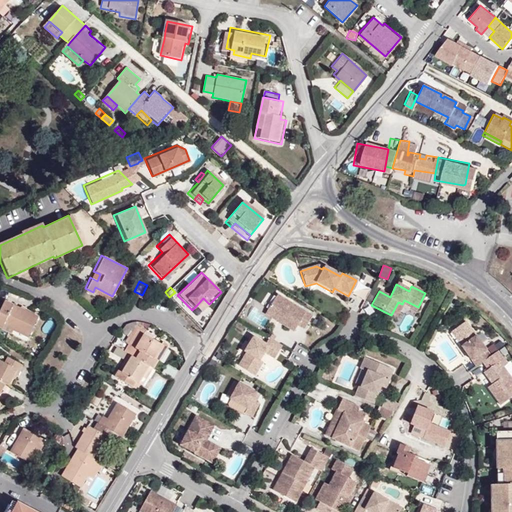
[(341,292),(334,288),(332,292),(330,295),(337,299),(341,292)]
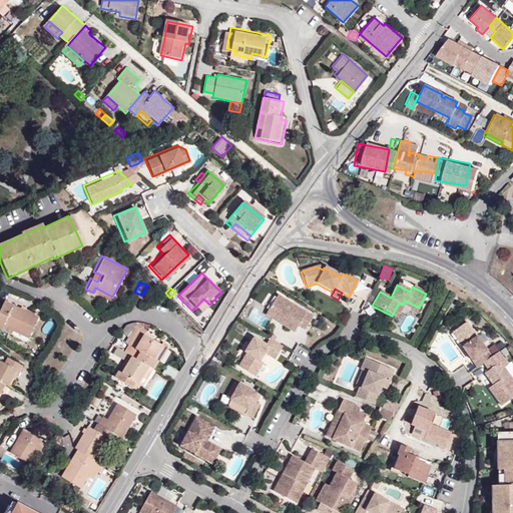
[(277,322),(293,332),(297,326),(304,330),(311,317),(276,295),(264,315),(271,319),(273,317),(278,320),(277,322)]
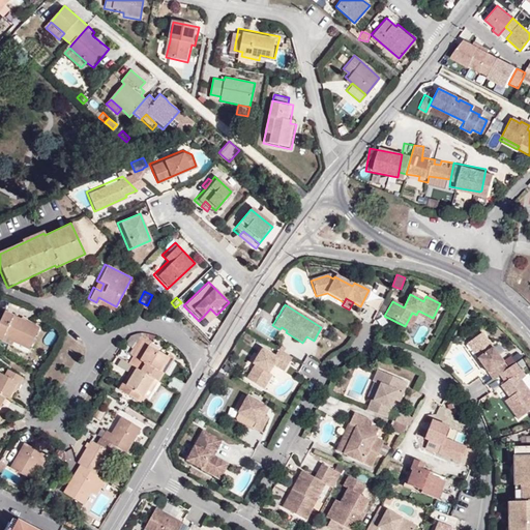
[(208,324),(216,315),(210,308),(202,318),(208,324)]
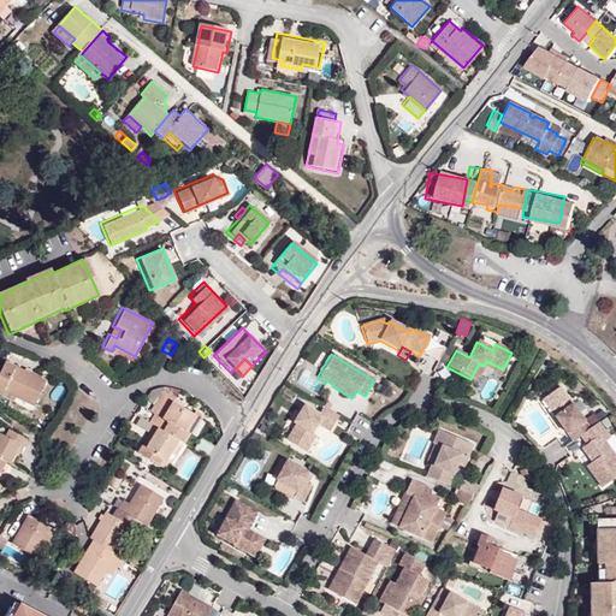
[(499,374),(503,369),(486,361),(484,366),(499,374)]
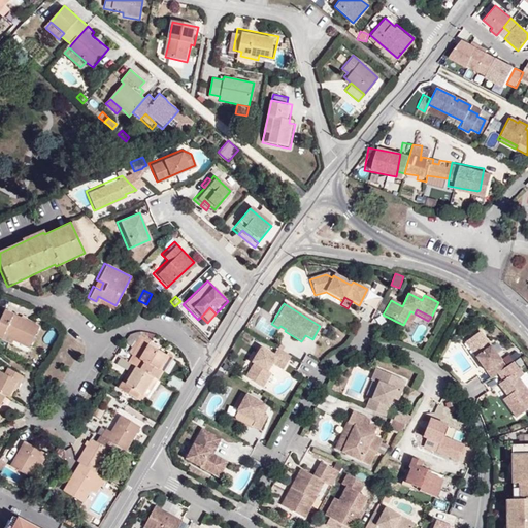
[(410,311),(403,325),(407,327),(415,314),(410,311)]
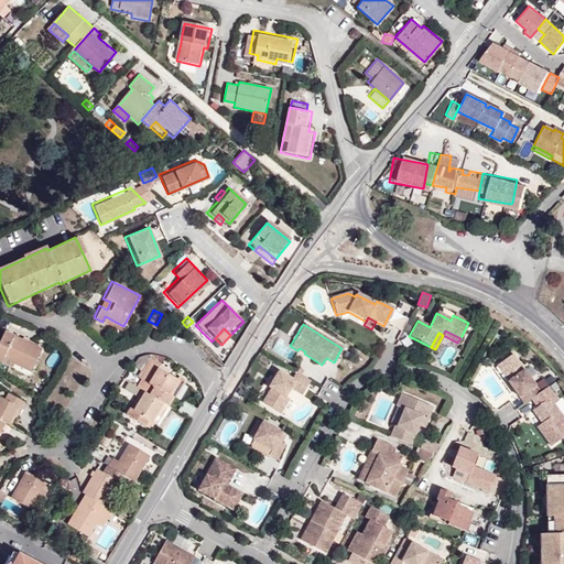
[(44,351),(10,335),(0,354),(0,361),(31,378),(44,351)]
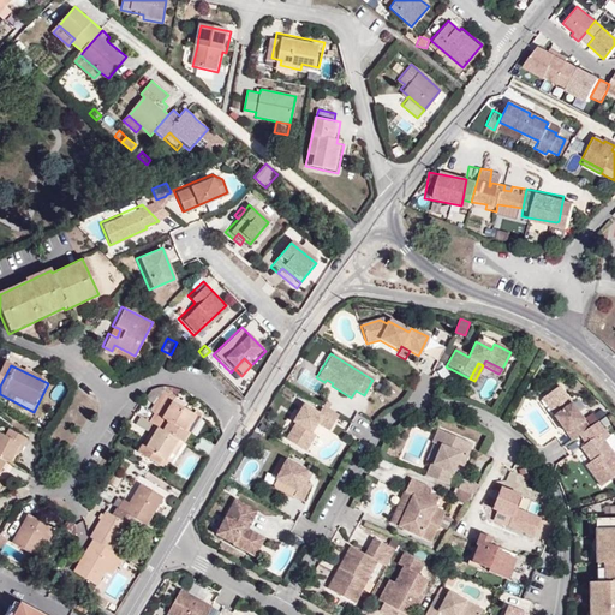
[(469,382),(470,378),(458,372),(455,375),(469,382)]
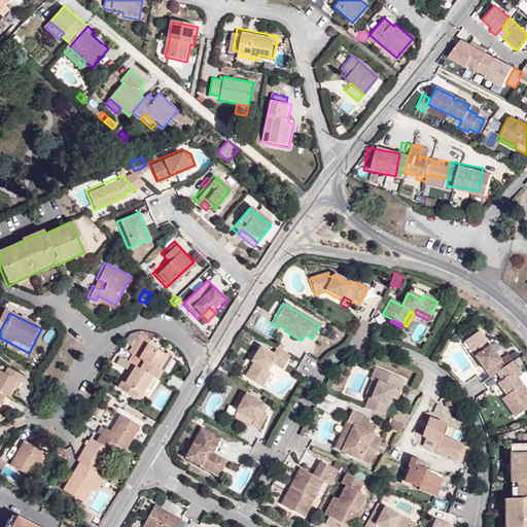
[(490,375),(498,369),(473,334),(461,342),(470,356),(468,358),(484,380),(490,375)]
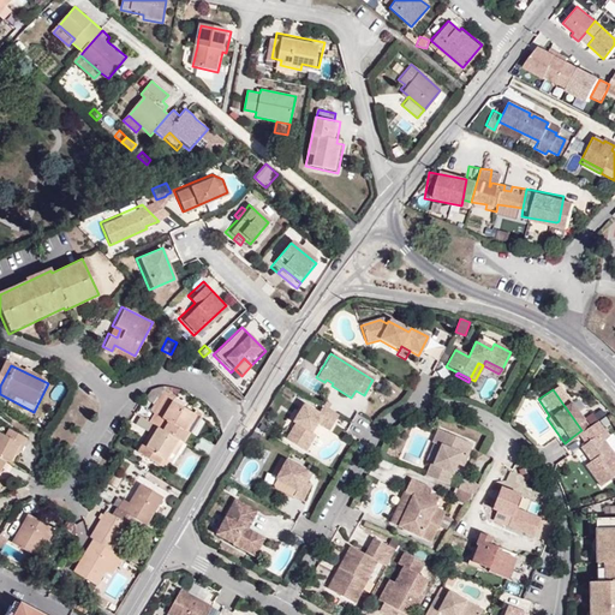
[(181,424),(191,410),(163,393),(148,419),(151,422),(174,435),(180,440),(187,428),(181,424)]
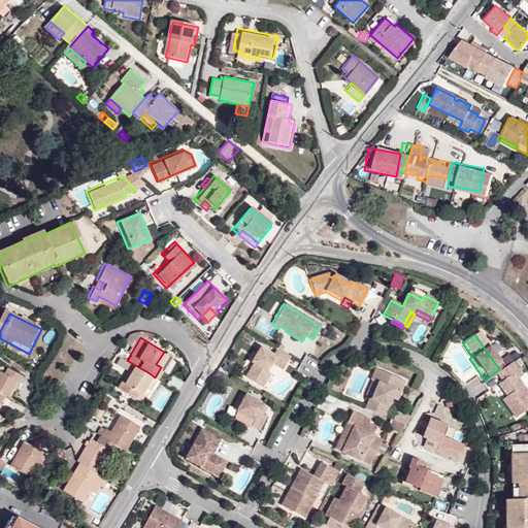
[(471,357),(462,342),(459,344),(469,359),(471,357)]
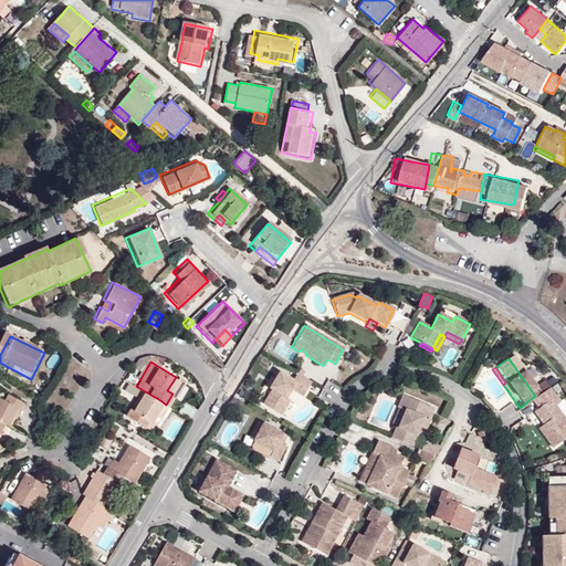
[(271,389),(262,404),(276,412),(285,398),(292,387),(303,394),(311,381),(296,373),(292,379),(279,371),(269,388),(271,389)]
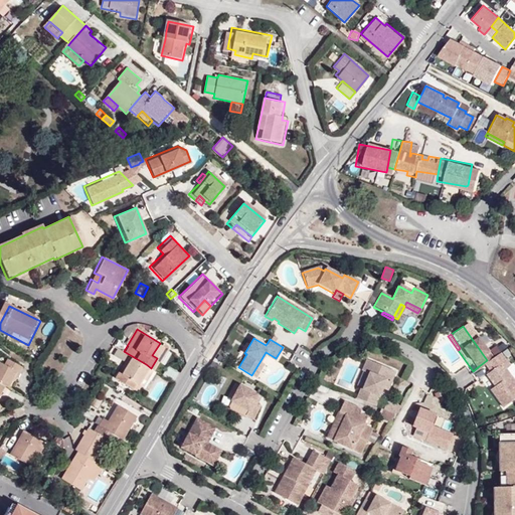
[(492,347),(494,353),(506,349),(503,342),(492,347)]
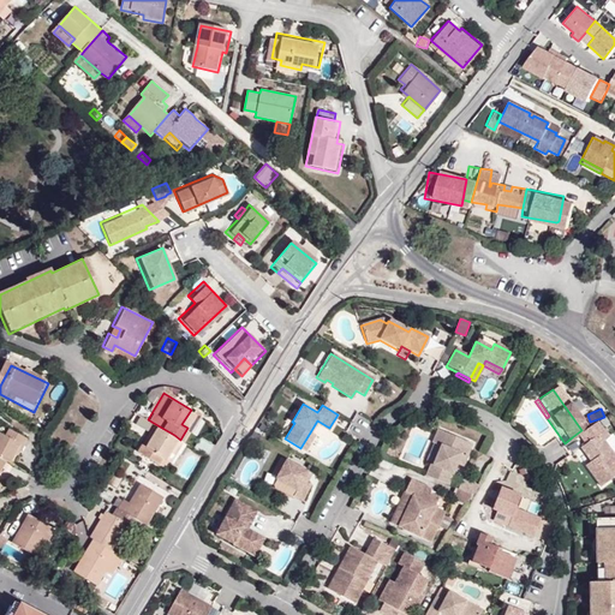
[(187,428),(197,412),(191,410),(181,424),(187,428)]
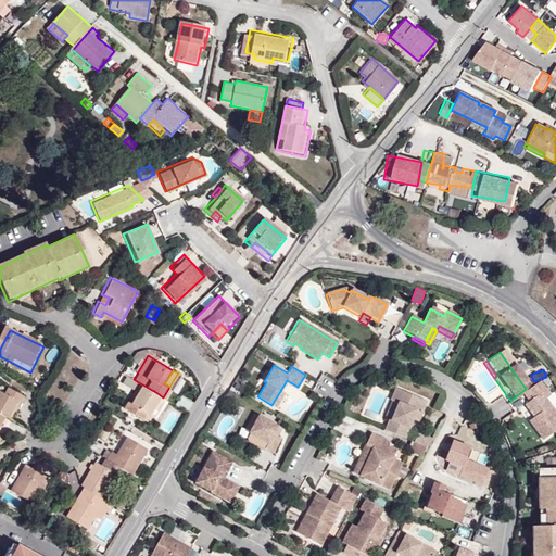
[(319,375),(315,392),(336,397),(340,380),(319,375)]
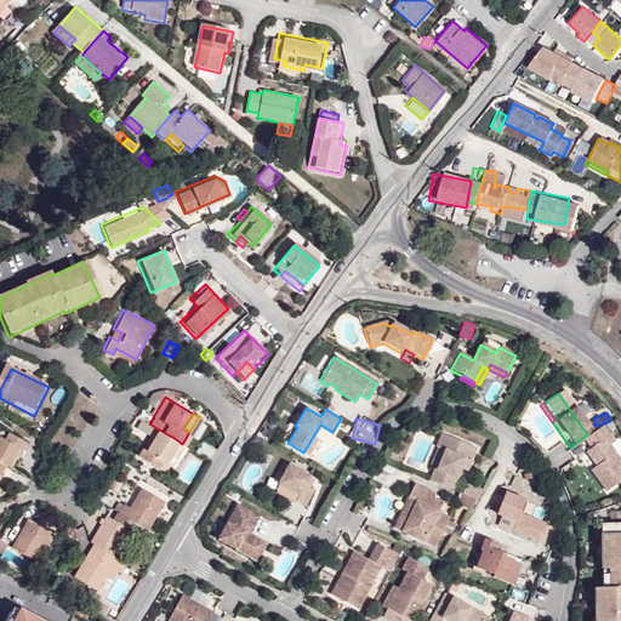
[(164,459),(176,439),(153,426),(143,443),(147,444),(144,448),(141,445),(135,455),(155,467),(161,456),(164,459)]
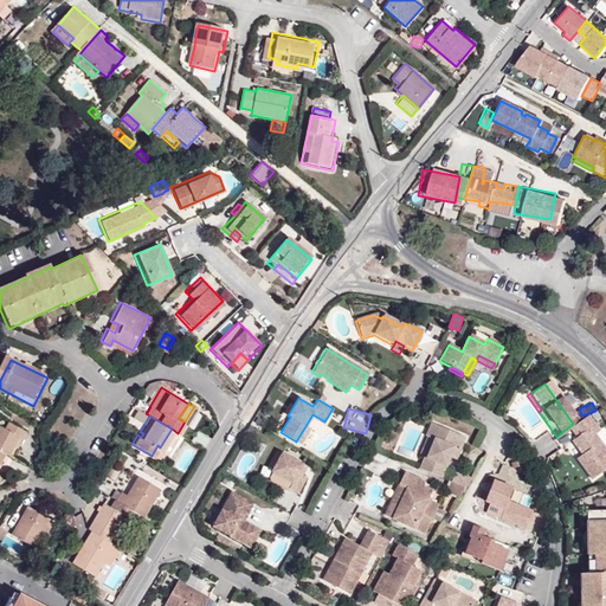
[(582,418),(573,424),(563,431),(569,440),(565,444),(575,457),(569,462),(585,482),(605,466),(605,462),(599,452),(587,437),(593,433),(582,418)]
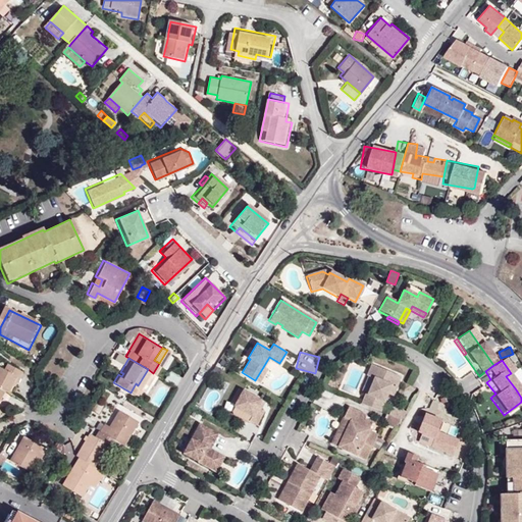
[(12,385),(17,376),(22,379),(25,374),(9,364),(6,369),(1,367),(0,367),(0,389),(5,393),(7,394),(12,385)]
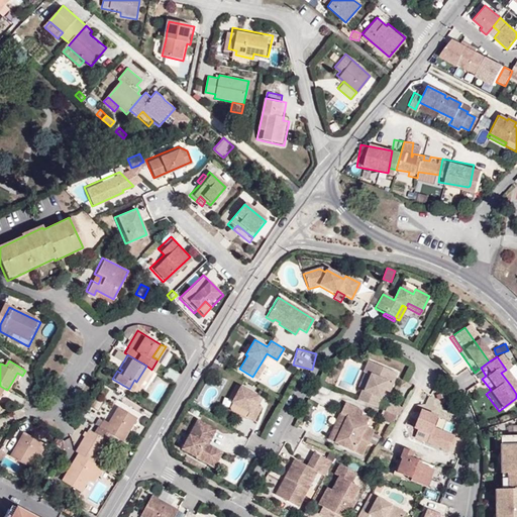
[(364,372),(371,374),(376,363),(369,360),(364,372)]
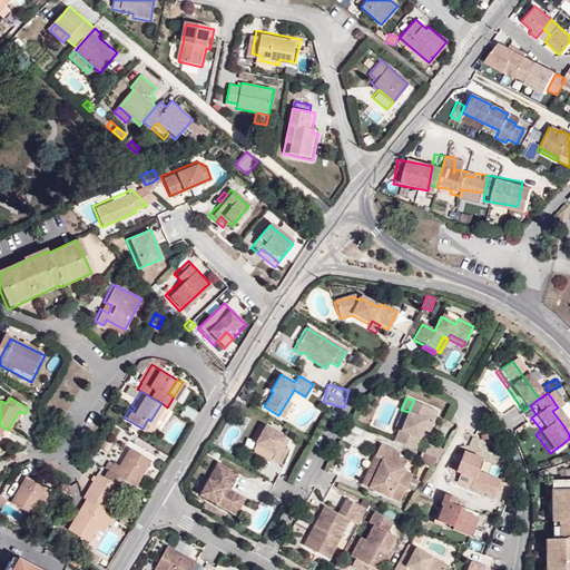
[(401,428),(395,440),(415,448),(423,429),(425,423),(431,425),(436,410),(414,400),(409,412),(402,429),(401,428)]
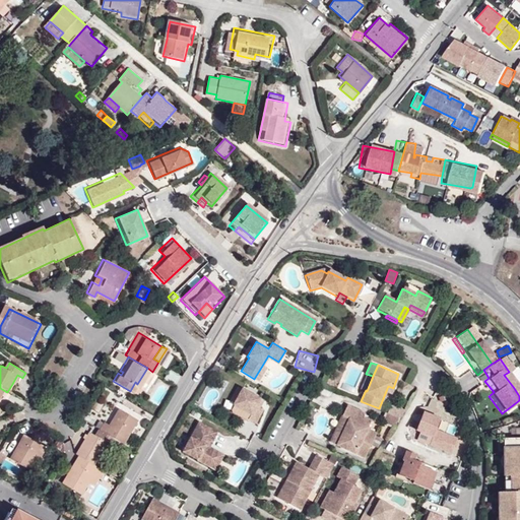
[(265,368),(262,366),(254,379),(257,381),(265,368)]
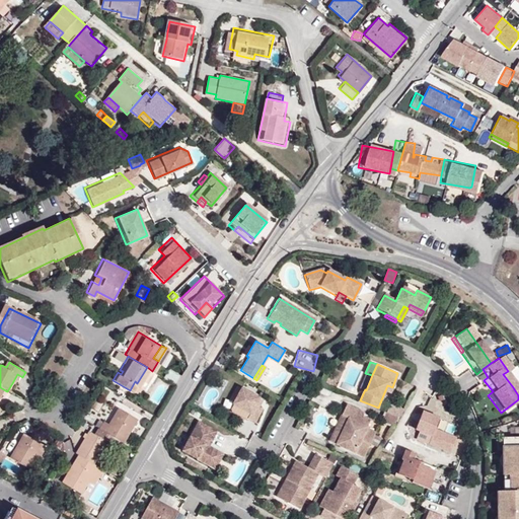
[(143,386),(152,371),(147,367),(137,383),(140,384),(143,386)]
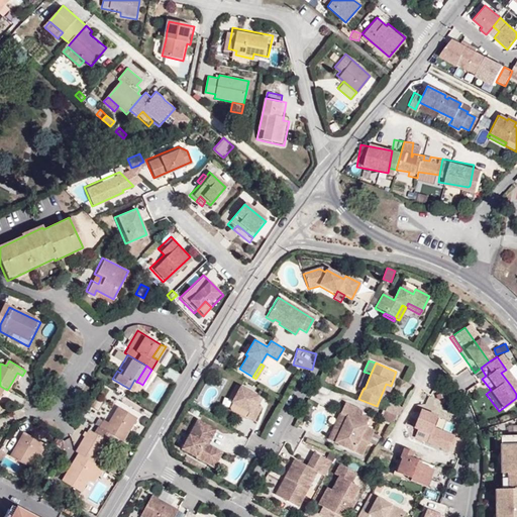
[(409,382),(415,370),(409,366),(402,378),(409,382)]
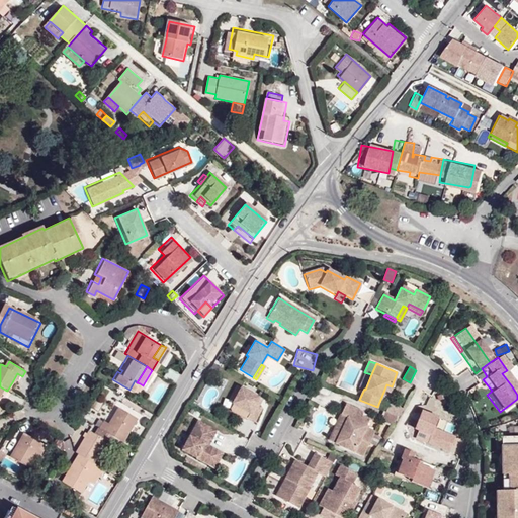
[(517,381),(509,368),(507,370),(502,373),(512,386),(517,381)]
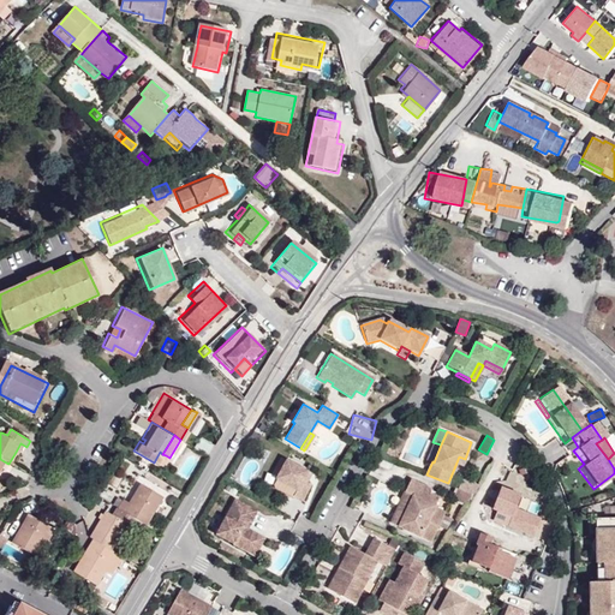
[(21,458),(27,447),(21,443),(15,454),(21,458)]
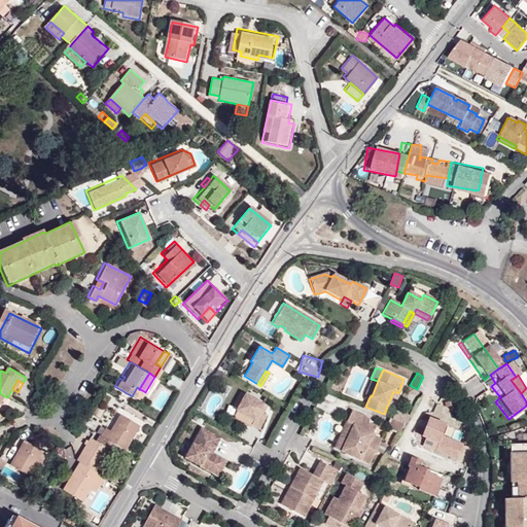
[(137,400),(142,390),(139,389),(137,387),(132,396),(137,400)]
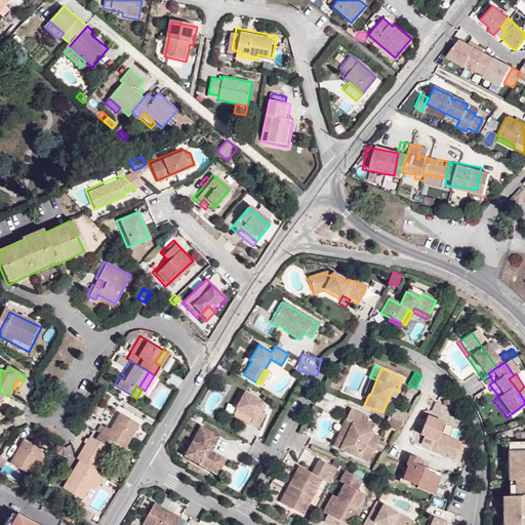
[(259,402),(242,392),(233,407),(250,417),(247,422),(254,427),(263,413),(258,411),(255,409),(259,402)]
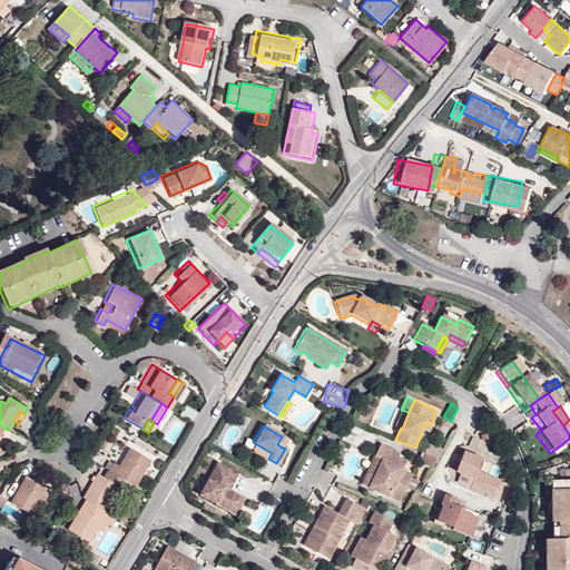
[(364,489),(395,501),(406,473),(396,470),(401,460),(391,455),(393,452),(373,444),(369,457),(370,457),(376,459),(364,489)]
